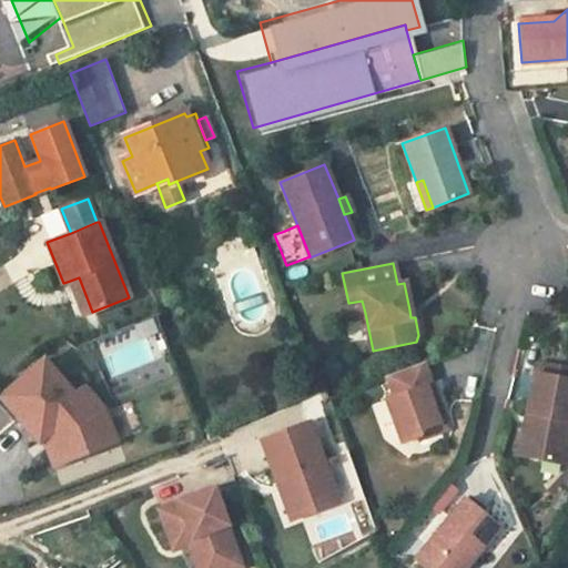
[(92,312),(79,277),(70,281),(84,315),(92,312)]
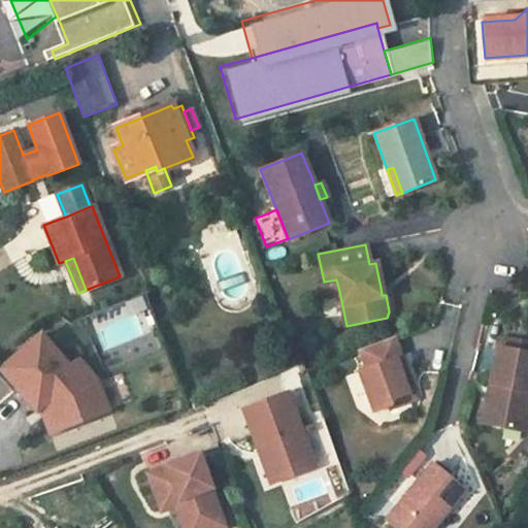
[(339,291),(336,279),(324,282),(326,294),(339,291)]
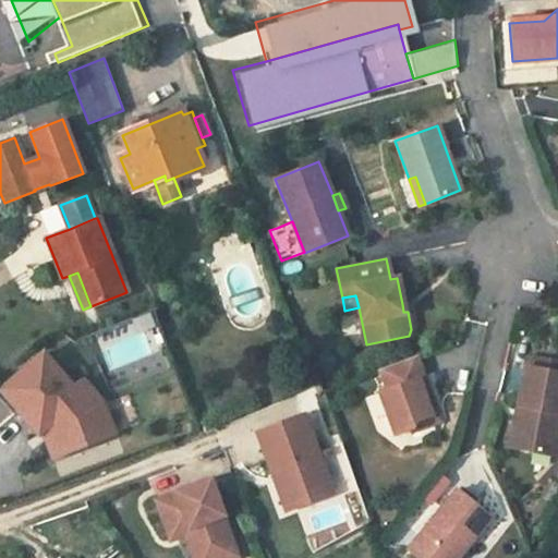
[(96,329),(111,387),(168,373),(153,314),(96,329)]
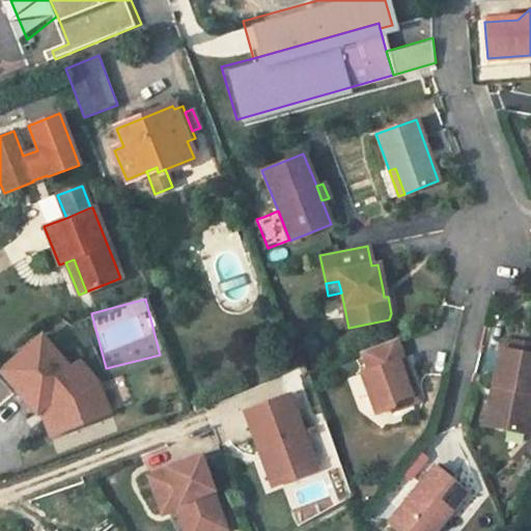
[(70,370),(40,336),(6,365),(23,384),(17,389),(36,412),(38,410),(43,406),(76,376),(70,370)]
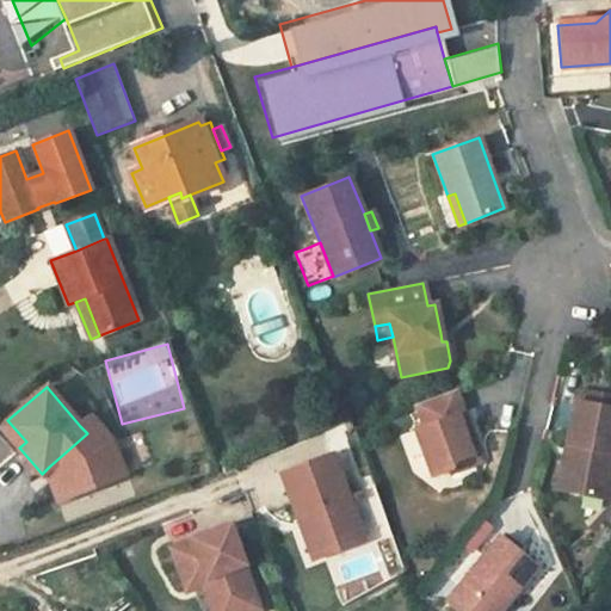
[(470,454),(456,415),(463,413),(455,389),(415,405),(424,426),(415,430),(432,475),(449,469),(450,469),(454,461),(470,454)]
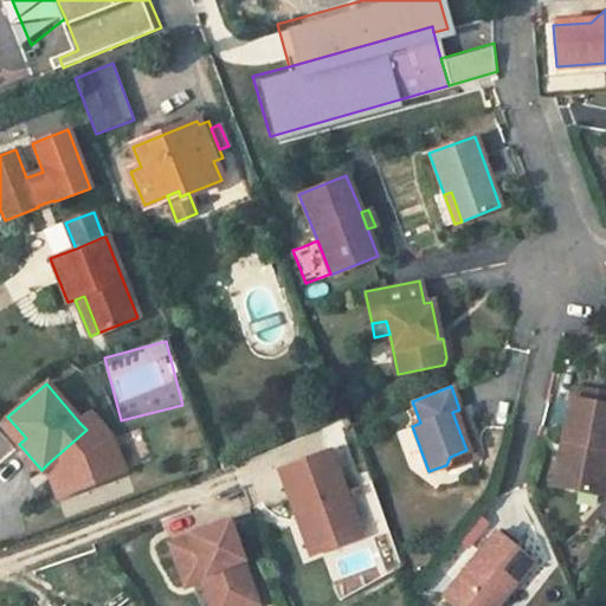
[(605,405),(605,393),(574,387),(573,399),(605,405)]
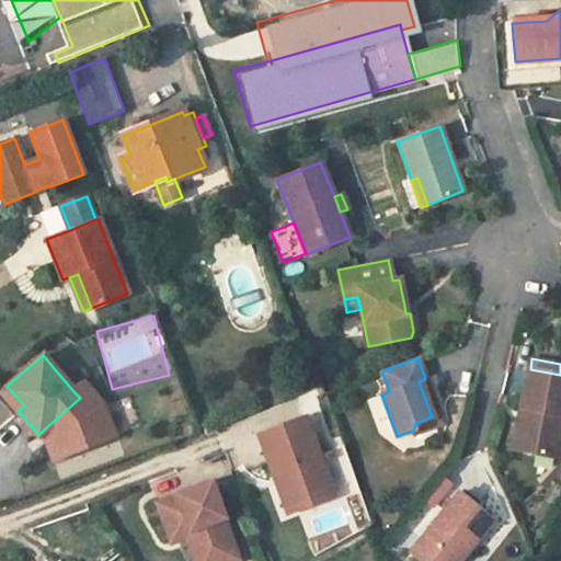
[(558,457),(560,439),(560,375),(530,369),(527,369),(521,408),(528,409),(521,450),(558,457)]
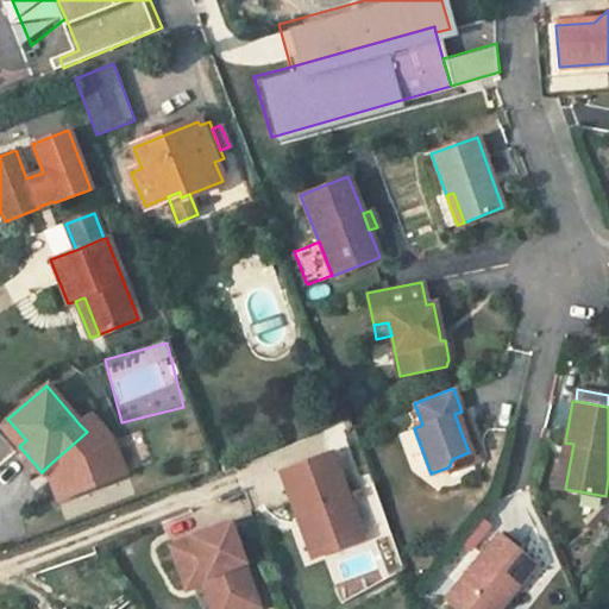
[(476,450),(462,412),(454,414),(469,452),(476,450)]
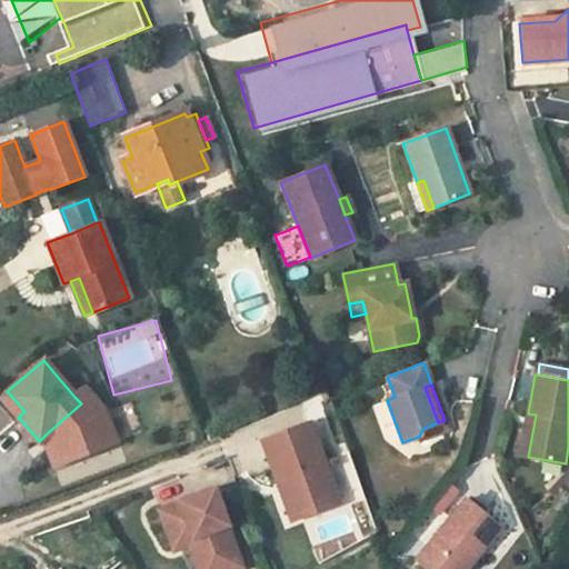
[(116,441),(103,411),(85,389),(75,397),(81,403),(46,435),(53,443),(60,462),(116,441)]
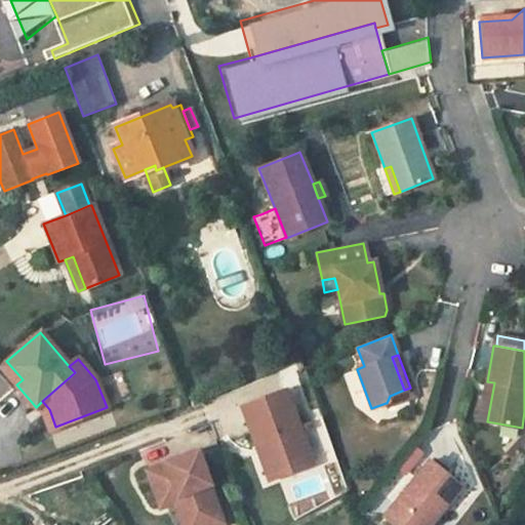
[(23,379),(6,361),(0,367),(16,385),(23,379)]
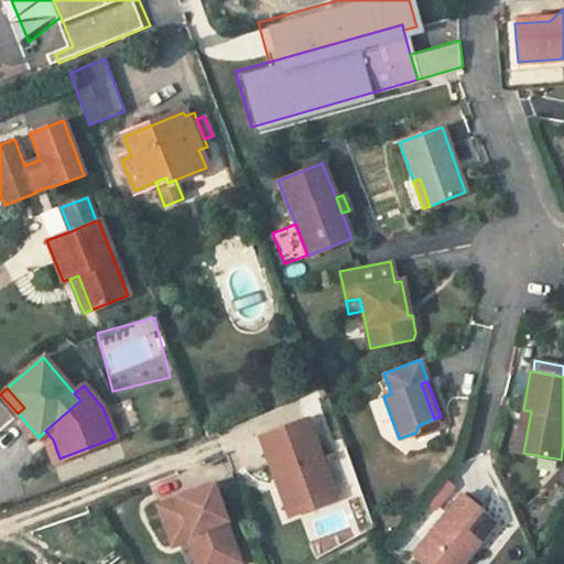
[(523,453),(531,411),(523,410),(516,452),(523,453)]
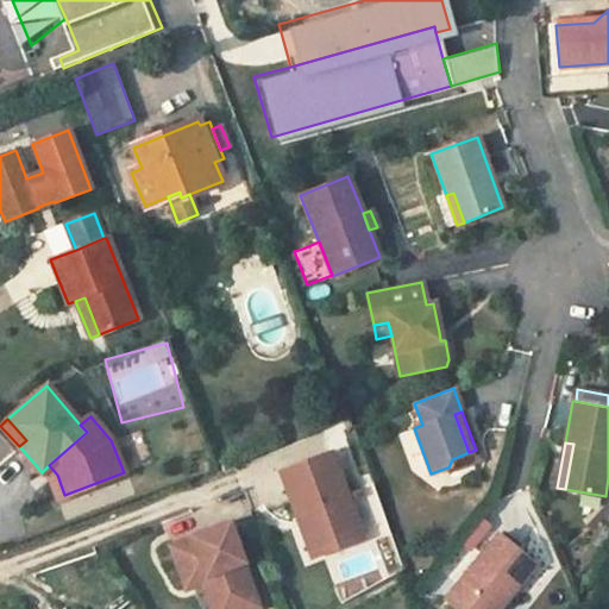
[(479,459),(476,450),(469,452),(452,459),(449,468),(447,468),(449,470),(479,459)]
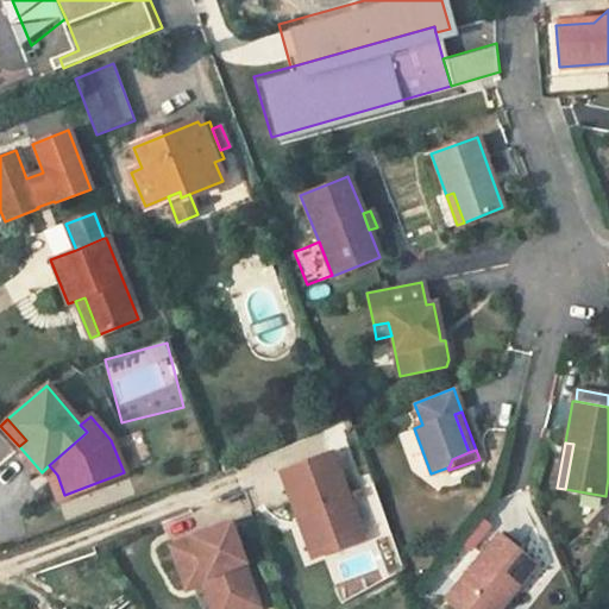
[(363,540),(331,453),(281,472),(297,518),(305,515),(320,557),(363,540)]
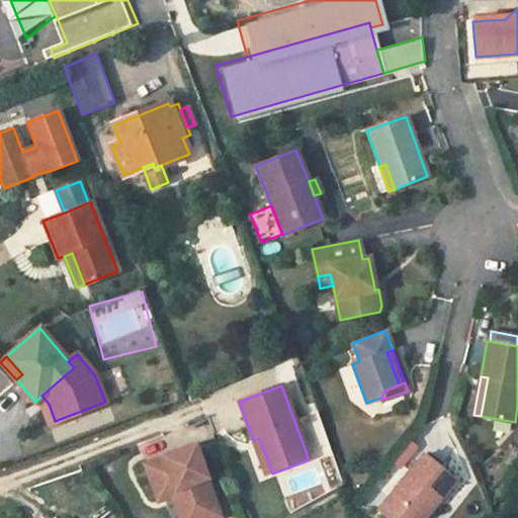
[(41,396),(37,400),(42,406),(49,423),(55,421),(49,404),(41,396)]
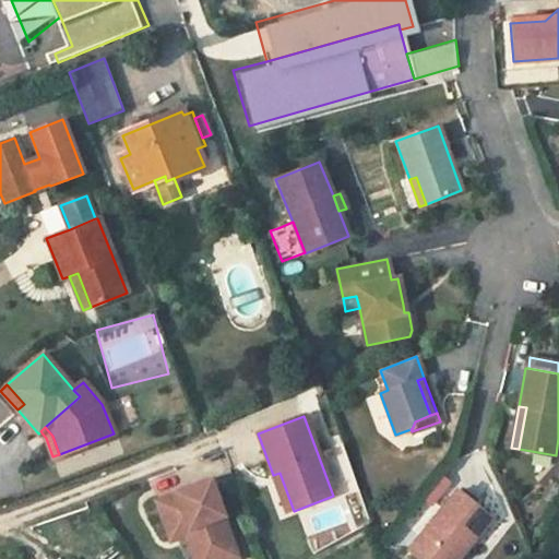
[(547,487),(558,475),(558,464),(543,483),(547,487)]
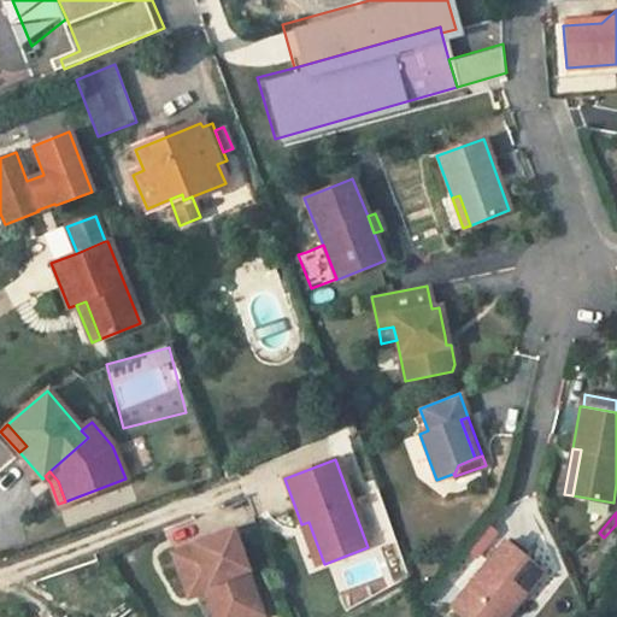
[(324,564),(309,522),(301,524),(317,566),(324,564)]
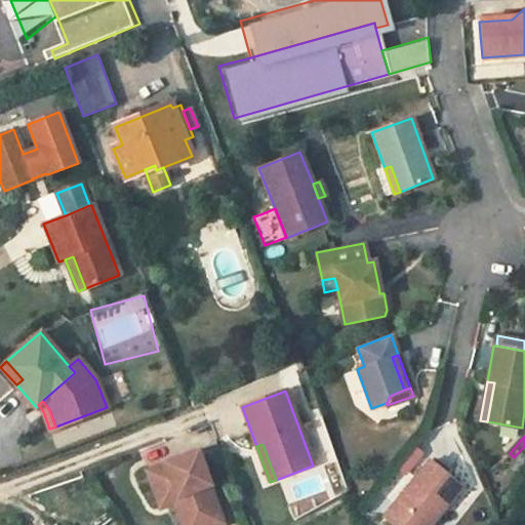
[(217,524),(223,523),(197,452),(147,471),(160,508),(174,502),(180,500),(190,524),(217,524)]
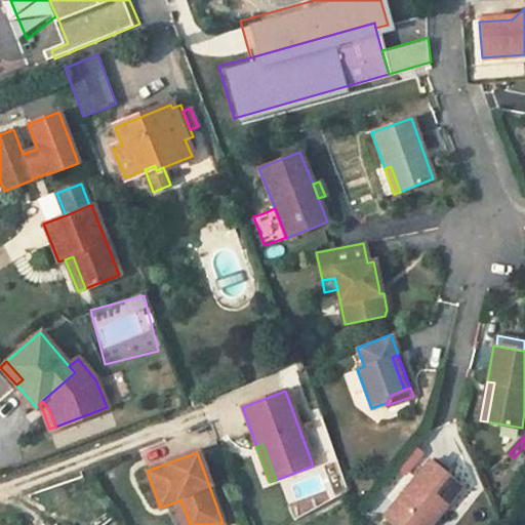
[(434,521),(461,487),(429,460),(384,517),(393,524),(423,524),(430,518),(434,521)]
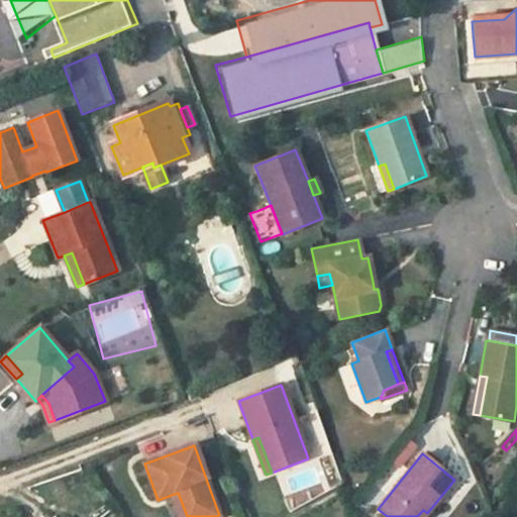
[(187,516),(178,493),(172,495),(179,516),(187,516)]
